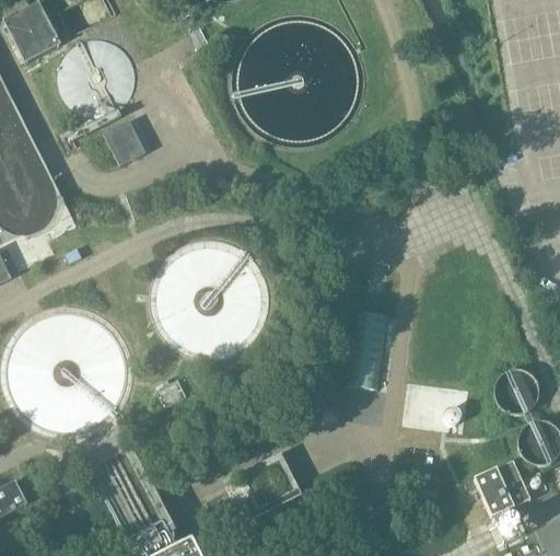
[(37,3),(1,21),(22,64),(58,46),(37,3)]
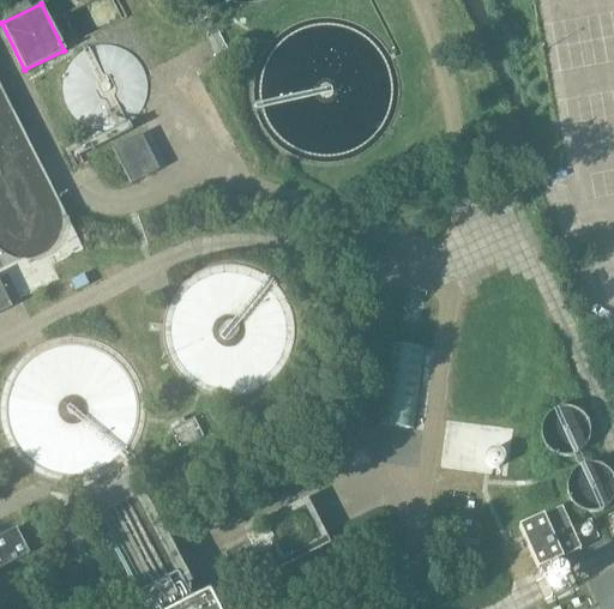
[(86,124),(101,128),(115,127),(128,121),(139,110),(146,97),(148,83),(144,68),(136,55),(124,47),(109,43),(94,44),(80,50),(70,61),(64,74),(62,89),(66,103),(74,115),(86,124)]
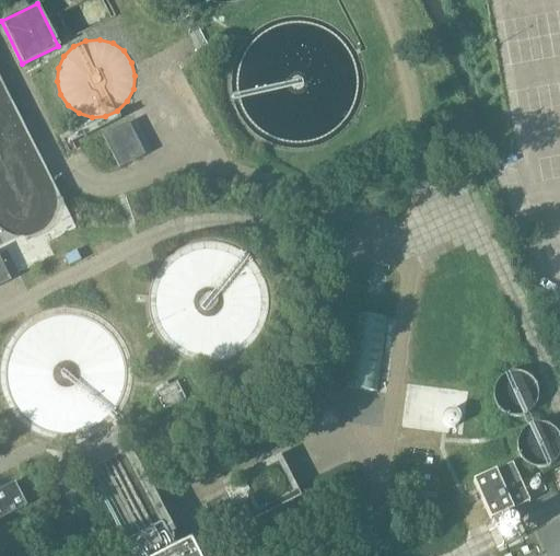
[(128,120),(104,132),(119,165),(144,152),(128,120)]
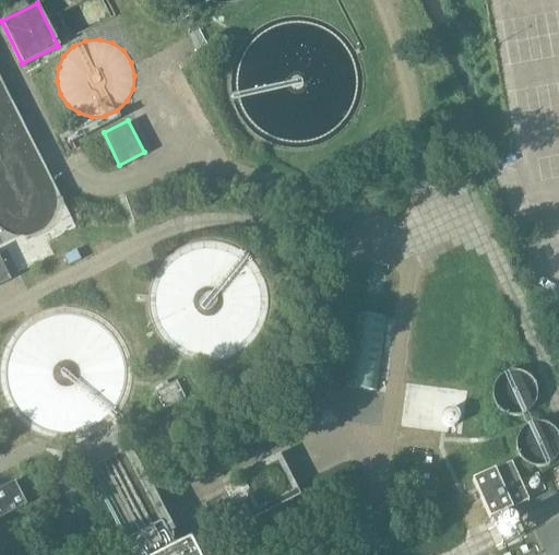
[(156,326),(159,332),(164,338),(174,347),(187,355),(201,361),(215,362),(229,358),(242,353),(254,344),(264,333),(271,320),(273,305),(274,299),(272,285),(266,271),(259,259),(248,249),(235,243),(224,239),(221,238),(206,238),(192,241),(179,247),(167,257),(158,269),(153,282),(151,296),(152,311),(156,326)]
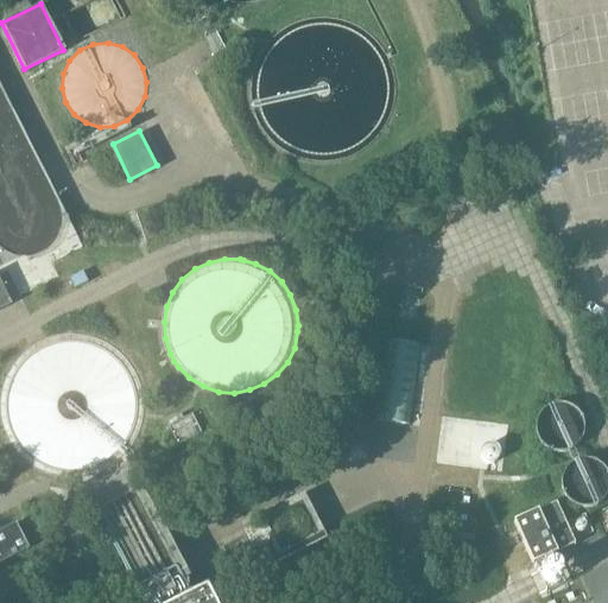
[(140,385),(137,374),(134,369),(126,356),(114,346),(100,337),(84,332),(68,331),(52,335),(37,342),(24,351),(14,365),(7,379),(4,394),(4,411),(8,426),(16,440),(26,452),(39,462),(55,468),(70,470),(87,469),(102,464),(116,455),(127,444),(135,430),(141,414),(143,401),(140,385)]
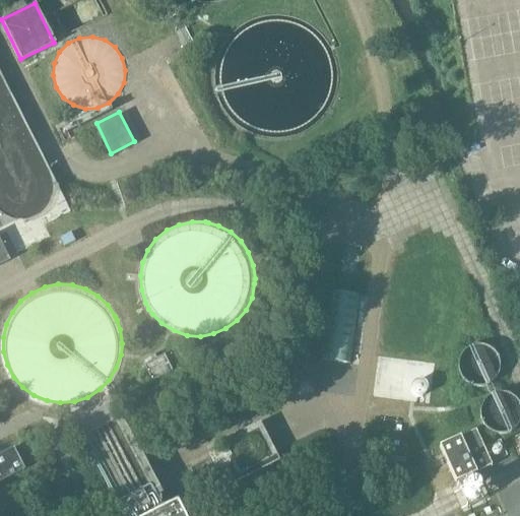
[(331,291),(321,361),(350,365),(360,294),(331,291)]
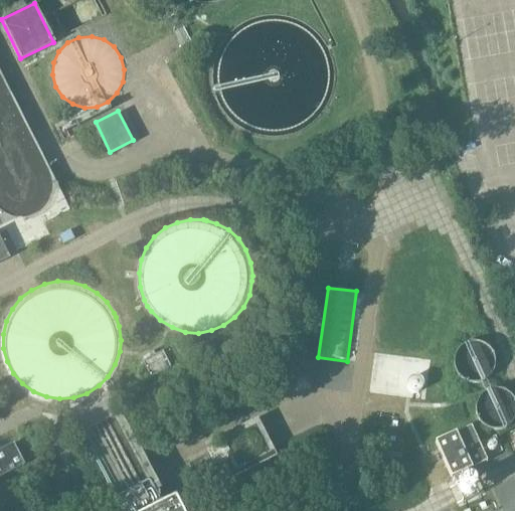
[(455,353),(455,362),(458,370),(464,375),(472,378),(481,377),(488,373),(493,365),(495,355),(491,346),(484,340),(475,338),(466,339),(459,345),(455,353)]
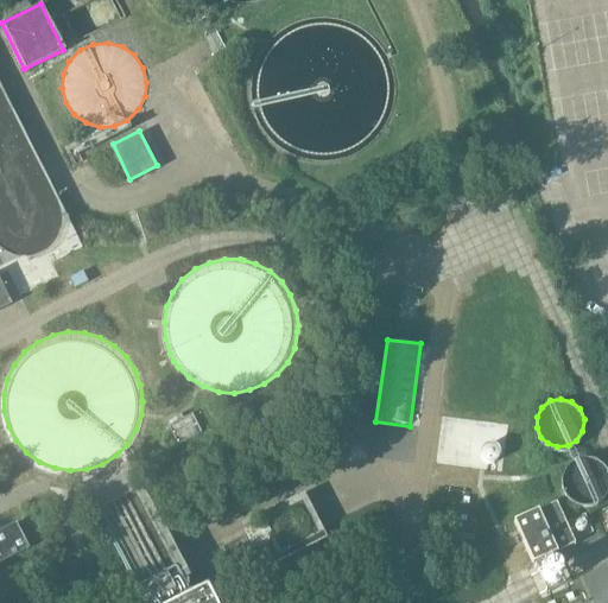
[(563,473),(563,484),(567,493),(574,500),(583,502),(594,502),(602,497),(607,488),(607,471),(606,465),(597,458),(587,455),(576,457),(568,463),(563,473)]
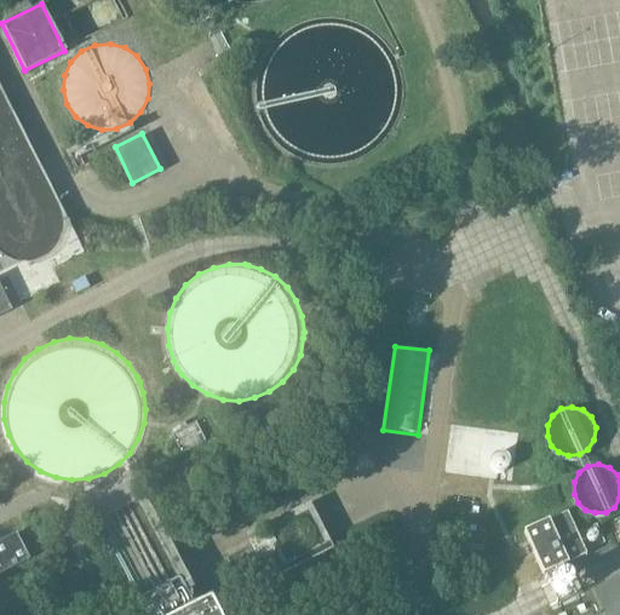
[(311,509),(260,535),(280,573),(331,547),(311,509)]
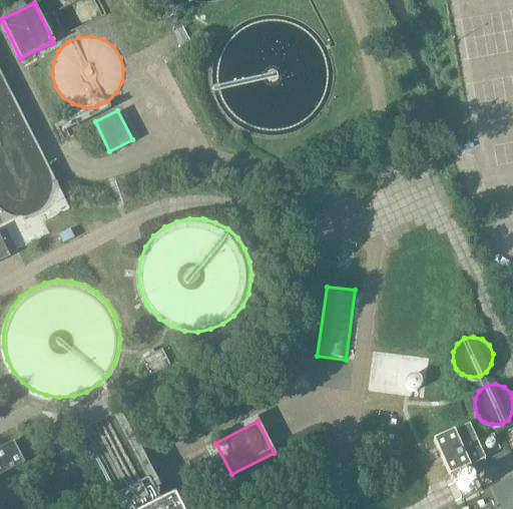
[(14,440),(0,447),(0,473),(24,461),(14,440)]
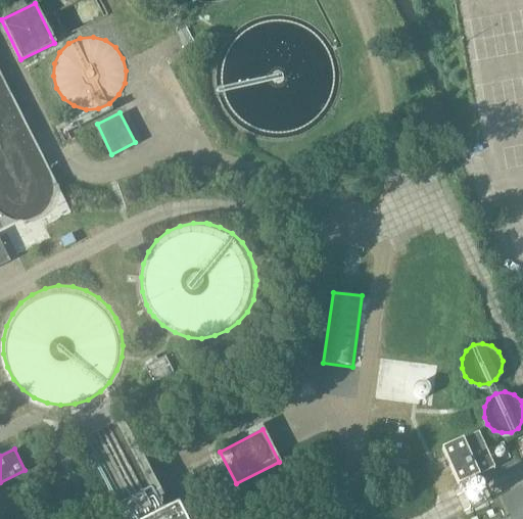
[(186,518),(178,502),(177,499),(168,504),(134,518),(186,518)]
